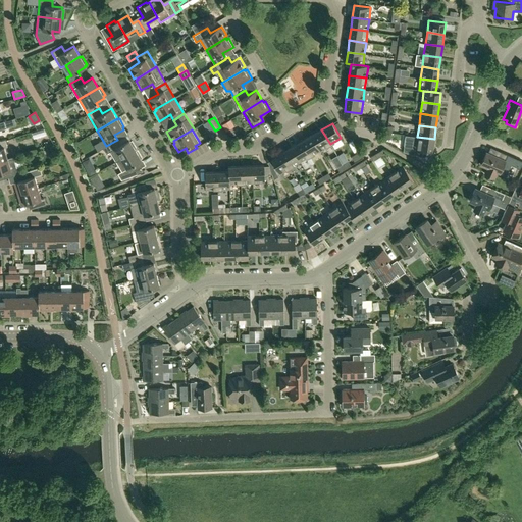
[(312,136),(320,150),(330,144),(321,129),(312,136)]
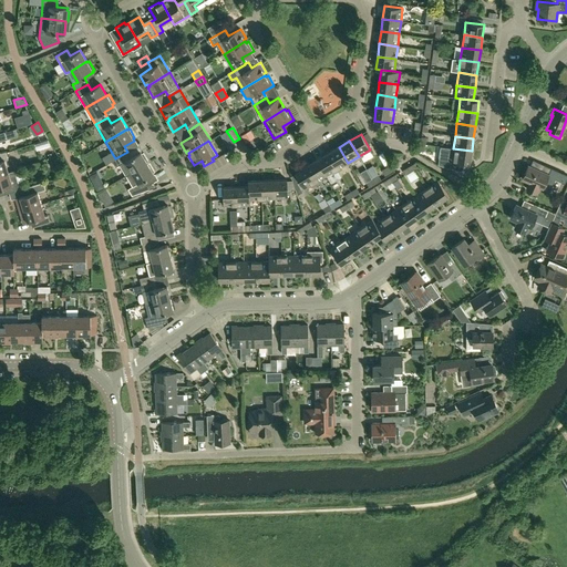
[(339,147),(328,154),(337,169),(348,163),(339,147)]
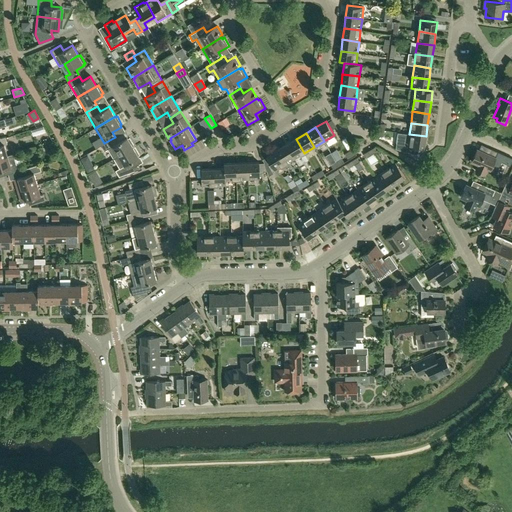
[(398,133),(396,149),(404,152),(413,153),(414,146),(424,148),(426,136),(409,134),(398,133)]
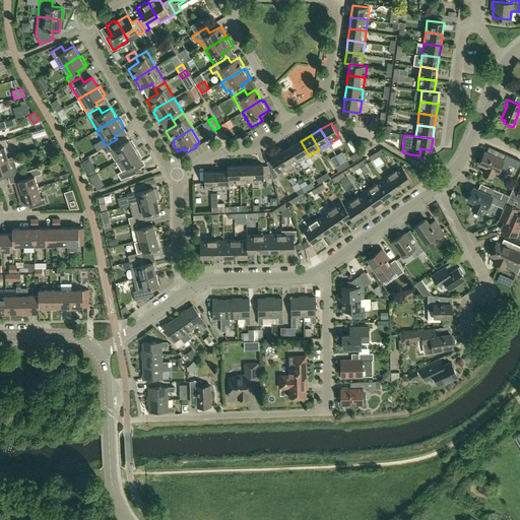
[(110,151),(116,160),(135,149),(136,148),(131,139),(130,140),(129,139),(120,144),(117,139),(106,145),(107,145),(103,147),(106,153),(110,151)]
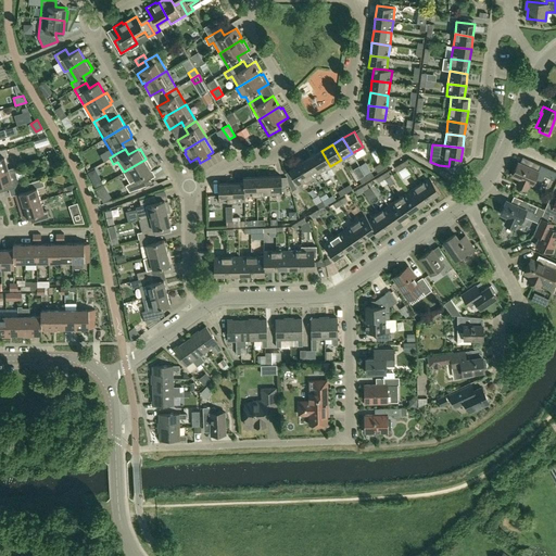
[(321,151),(311,156),(320,173),(330,166),(321,151)]
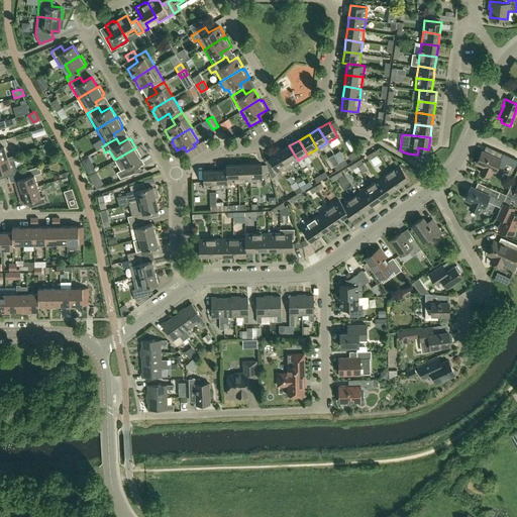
[(289,145),(279,151),(288,167),(298,161),(289,145)]
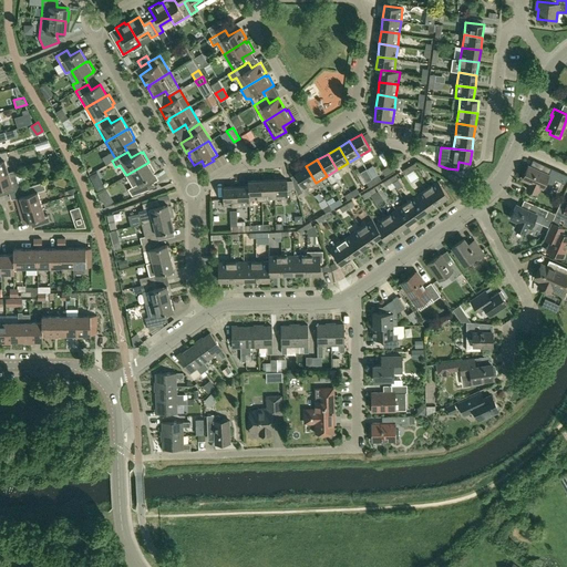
[(399,161),(391,164),(394,169),(401,165),(399,161)]
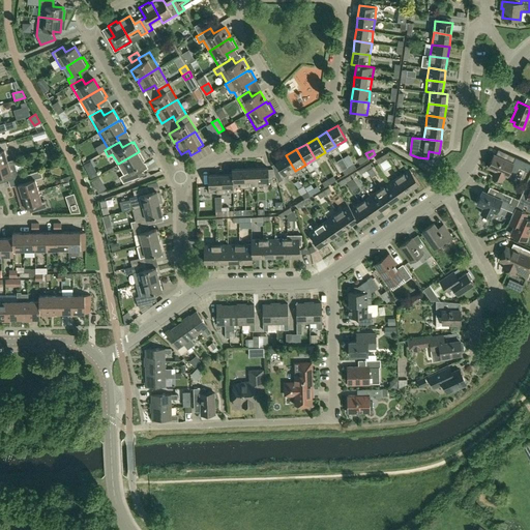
[(138,153),(138,152),(118,164),(123,174),(119,176),(123,183),(144,175),(142,172),(138,166),(144,163),(143,162),(145,160),(140,152),(138,153)]
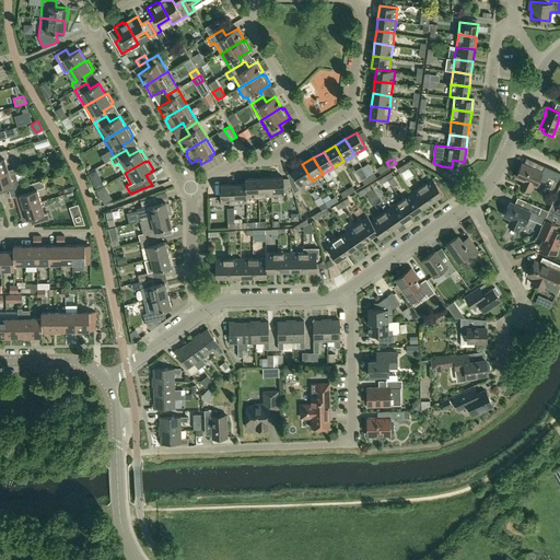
[(537,163),(535,170),(522,163),(515,176),(523,179),(520,186),(529,190),(533,184),(536,186),(539,179),(546,182),(551,168),(537,163)]
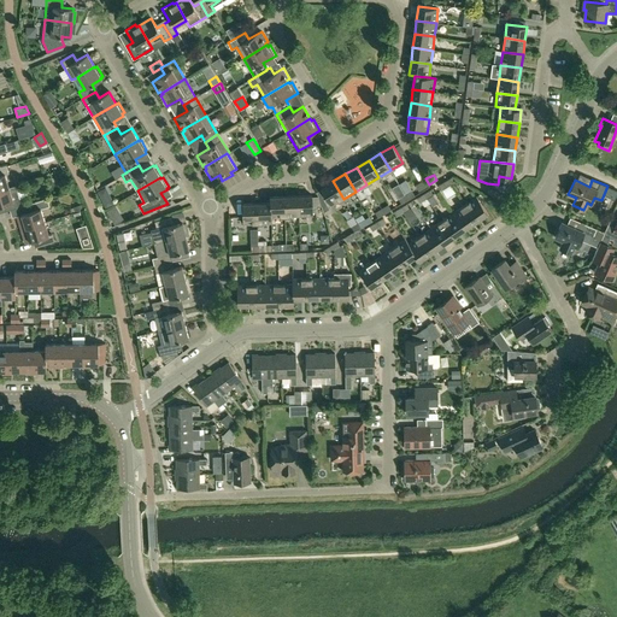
[(331,206),(344,199),(333,181),(321,188),(322,189),(317,192),(321,205),(328,201),(331,206)]
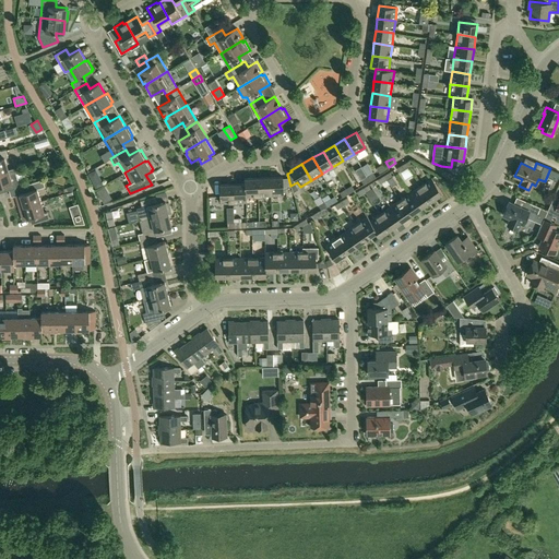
[(14,168),(8,169),(0,171),(0,185),(7,183),(9,190),(22,186),(20,179),(18,180),(14,168)]
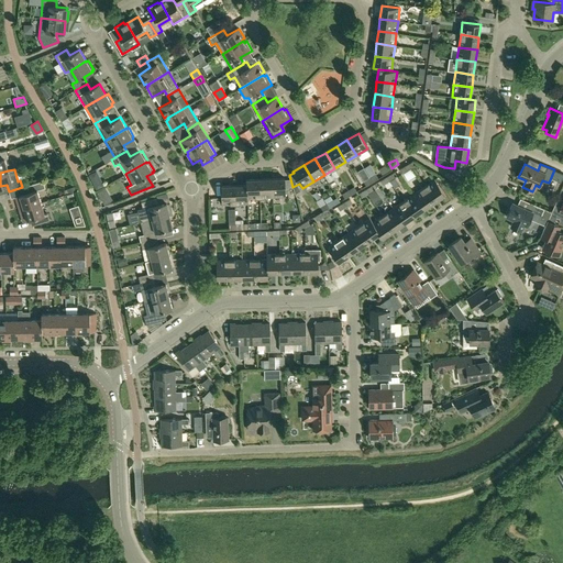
[(272,178),(260,179),(260,198),(273,197),(272,178)]
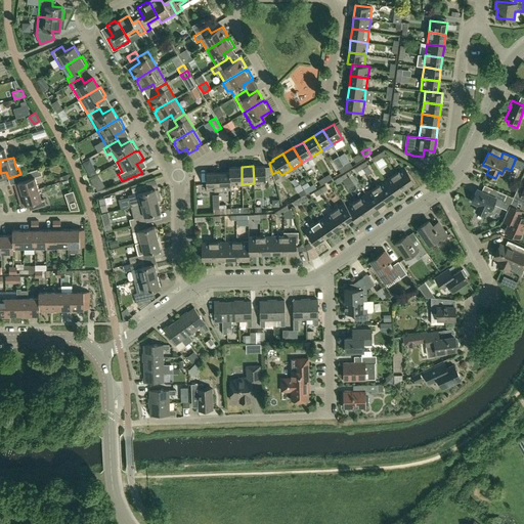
[(253,166),(254,183),(266,183),(265,166),(253,166)]
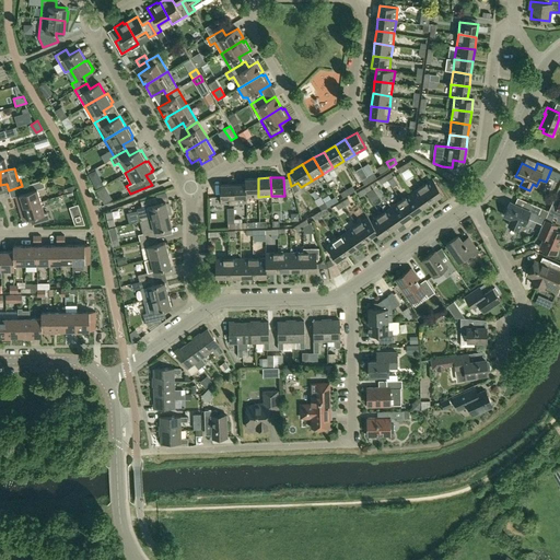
[(245,178),(245,184),(246,184),(246,197),(258,197),(258,178),(245,178)]
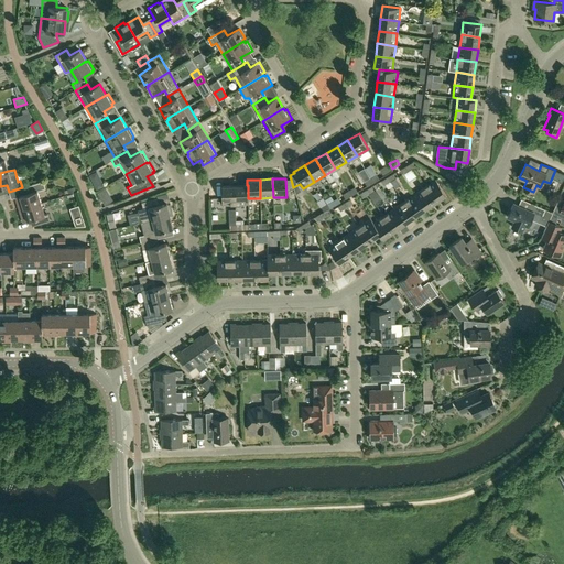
[(435,180),(424,187),(435,202),(446,195),(435,180)]
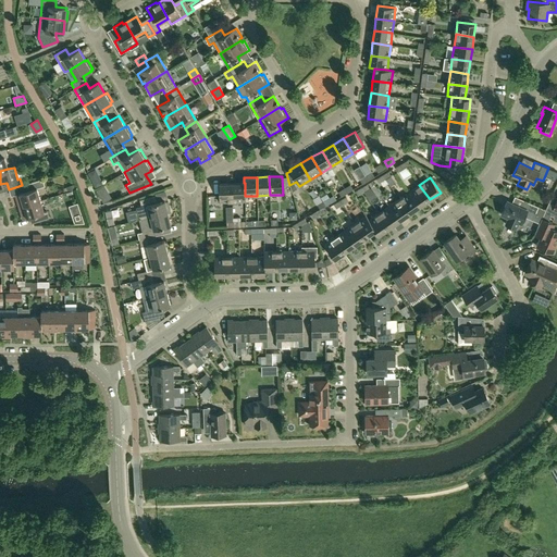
[(29,183),(22,185),(24,192),(14,195),(19,207),(40,200),(37,188),(39,187),(45,186),(42,178),(37,181),(29,183)]
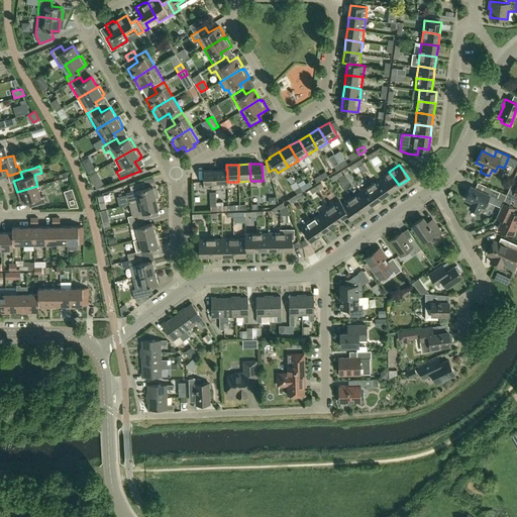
[(227,170),(226,170),(215,171),(216,188),(227,187),(227,182),(227,170)]
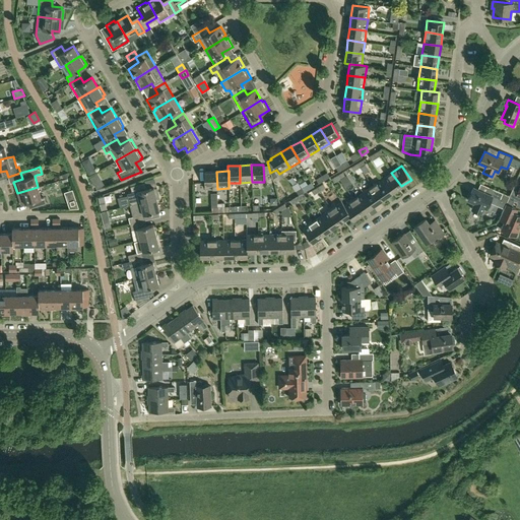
[(205,189),(217,189),(216,172),(204,172),(205,189)]
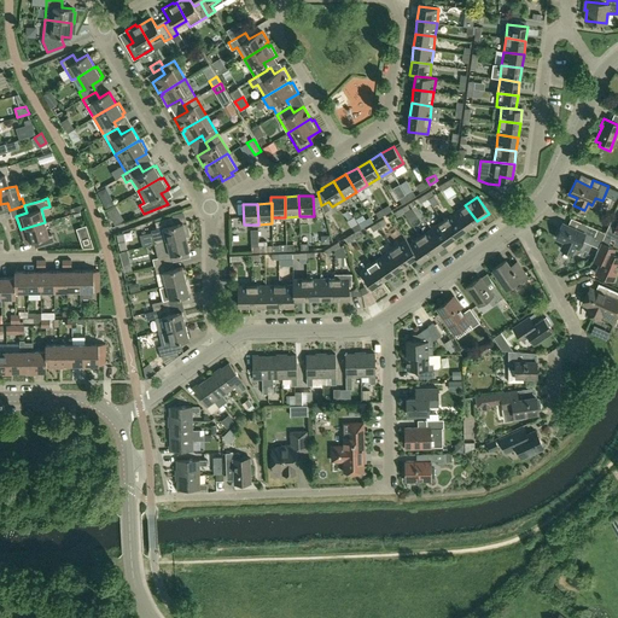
[(466,229),(477,221),(465,205),(454,213),(466,229)]
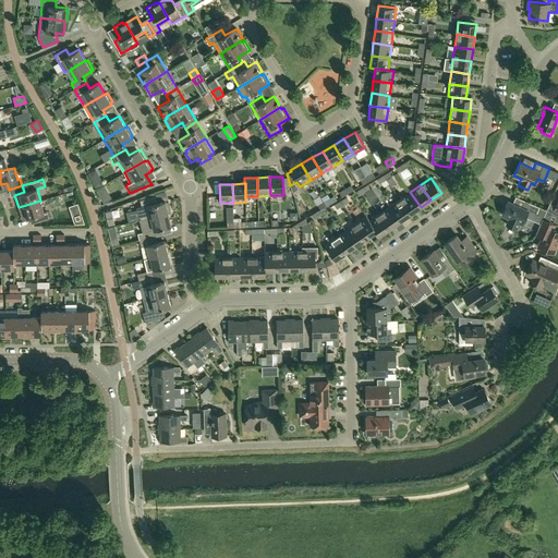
[(101,197),(109,193),(105,186),(97,191),(101,197)]
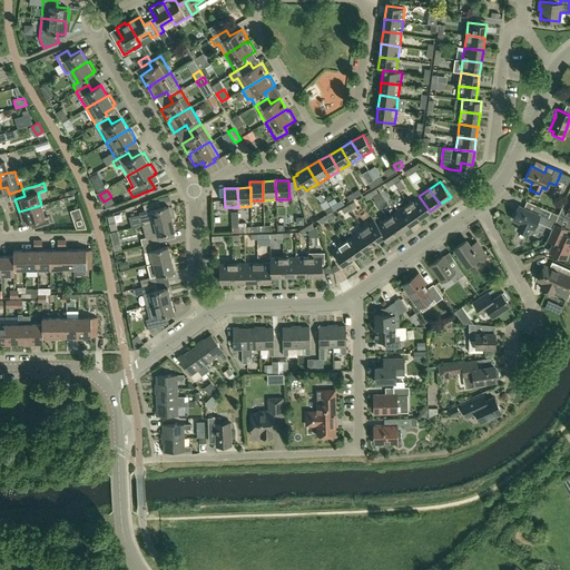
[(419,219),(430,212),(419,196),(409,204),(419,219)]
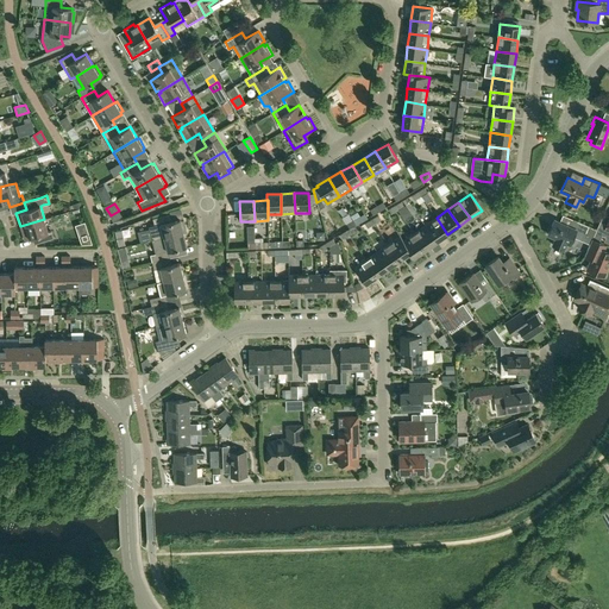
[(152,240),(183,232),(180,219),(169,221),(167,214),(152,218),(155,225),(149,227),(152,240)]
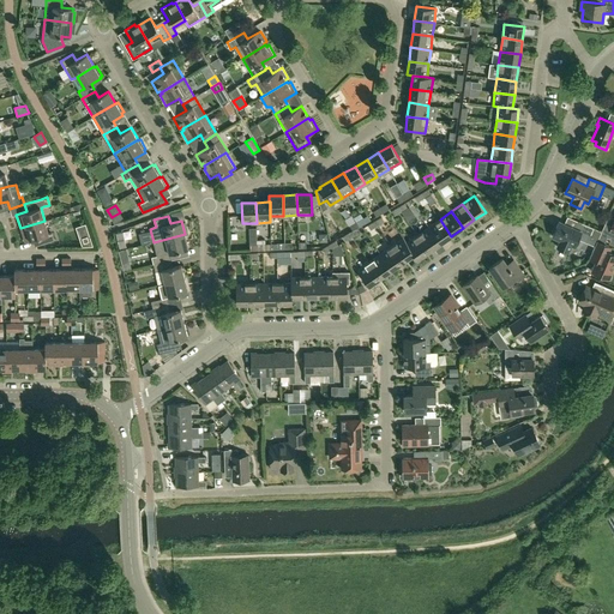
[(428,227),(440,244),(451,236),(440,220),(428,227)]
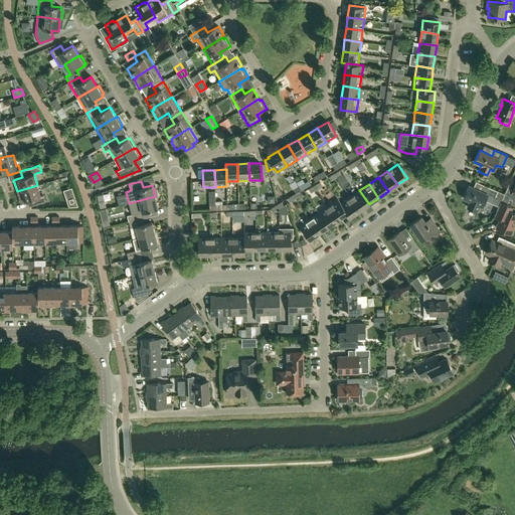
[(40,196),(37,185),(17,191),(20,202),(27,200),(29,206),(45,201),(43,195),(40,196)]
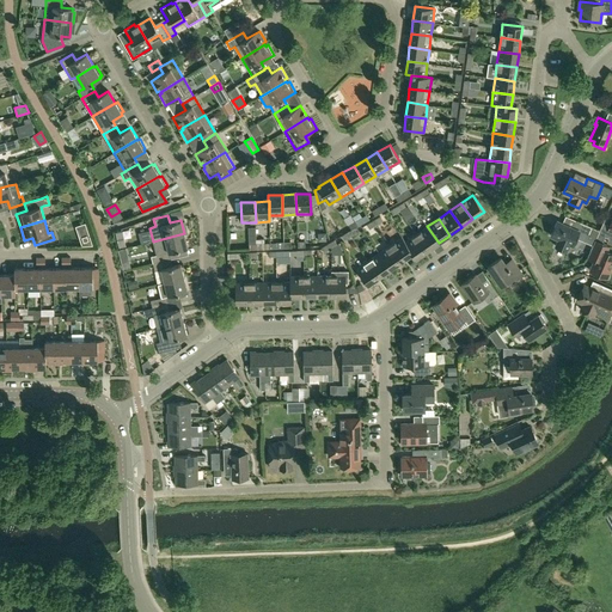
[(599,231),(592,227),(575,220),(571,227),(557,221),(550,236),(558,239),(555,246),(567,251),(569,244),(573,245),(576,238),(585,243),(587,237),(595,240),(599,231)]
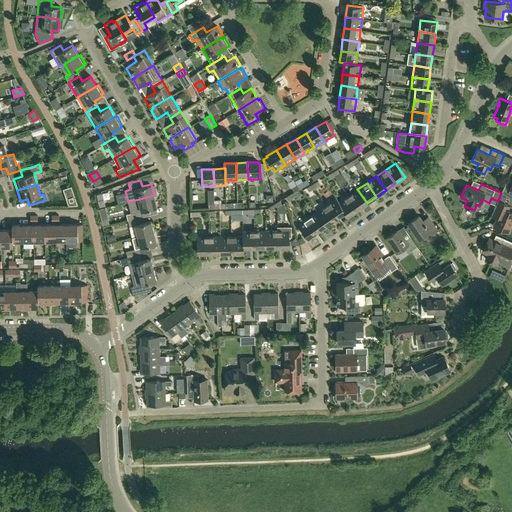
[(498,201),(504,203),(506,198),(509,199),(508,203),(511,205),(511,184),(509,191),(503,189),(501,193),(498,201)]
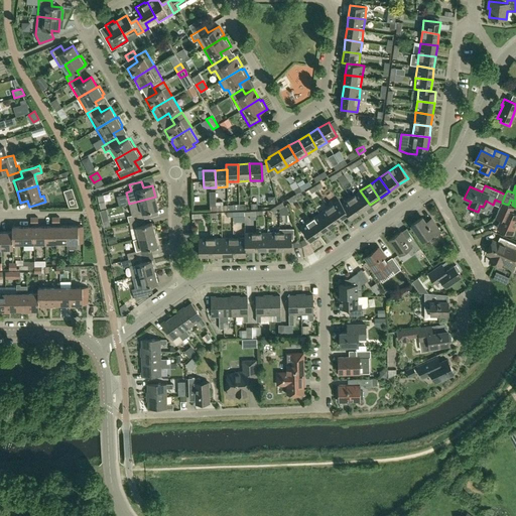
[(360,212),(370,205),(360,190),(351,198),(360,212)]
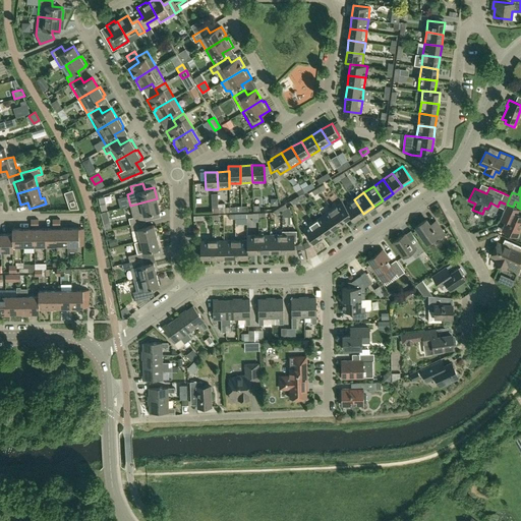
[(105,197),(99,198),(102,211),(108,210),(105,197)]
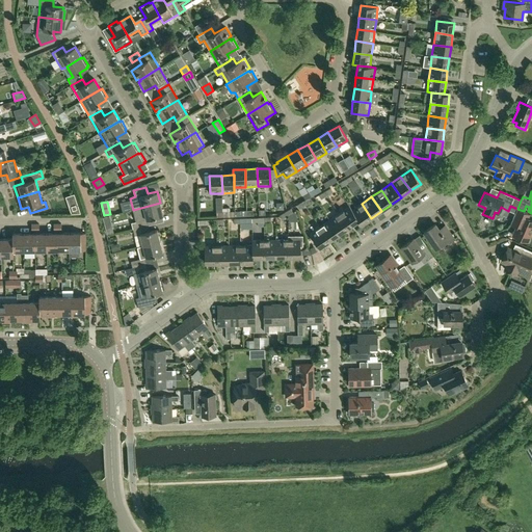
[(78,203),(69,206),(72,214),(81,213),(78,203)]
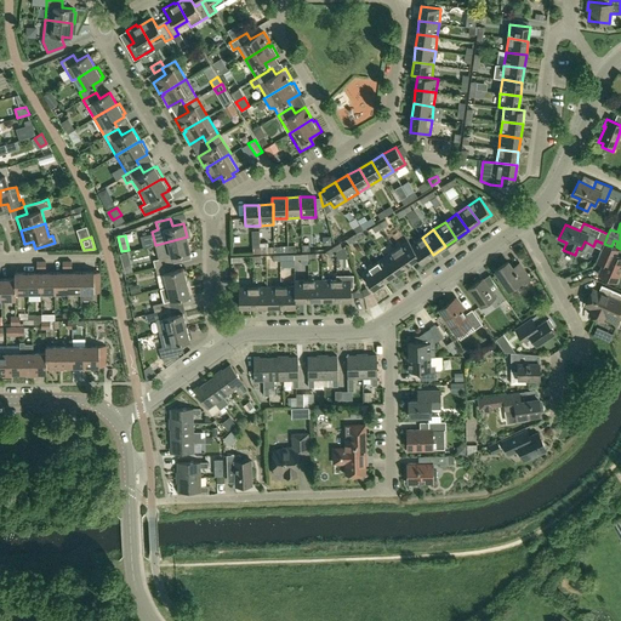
[(170,263),(170,265),(174,263),(176,262),(175,255),(191,251),(187,237),(155,245),(158,258),(153,260),(155,267),(170,263)]
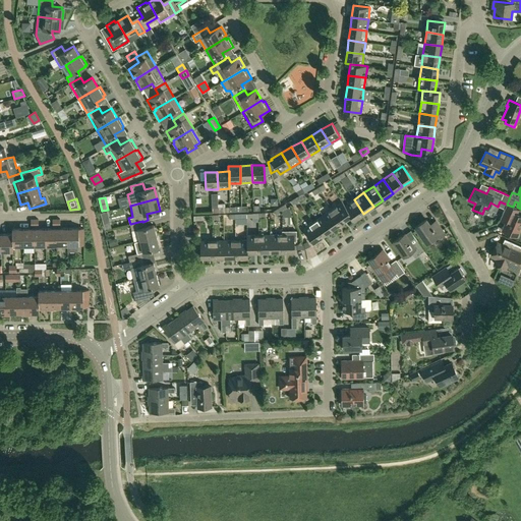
[(363,214),(354,199),(345,206),(344,206),(351,216),(354,220),(363,214)]
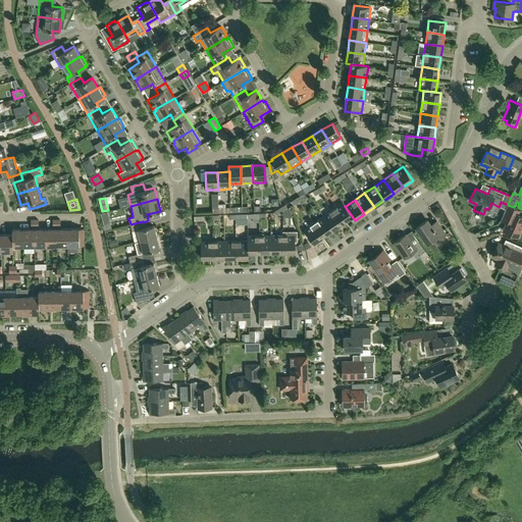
[(352,216),(345,206),(346,206),(343,202),(332,209),(343,223),(352,216)]
